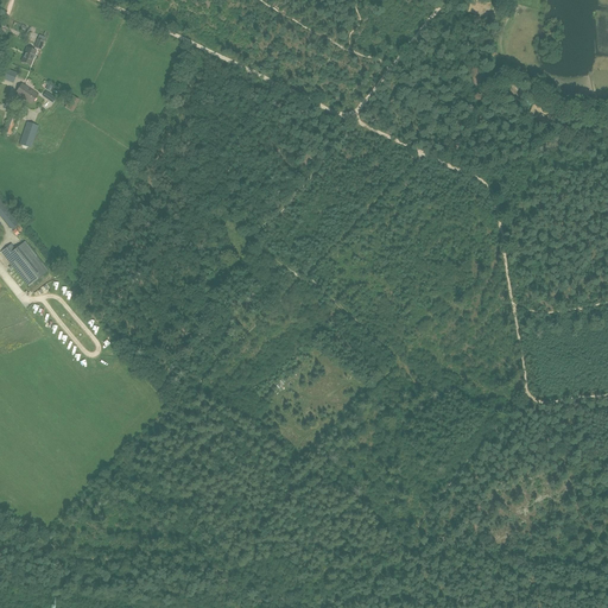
[(40,50),(44,40),(37,38),(33,48),(40,50)]
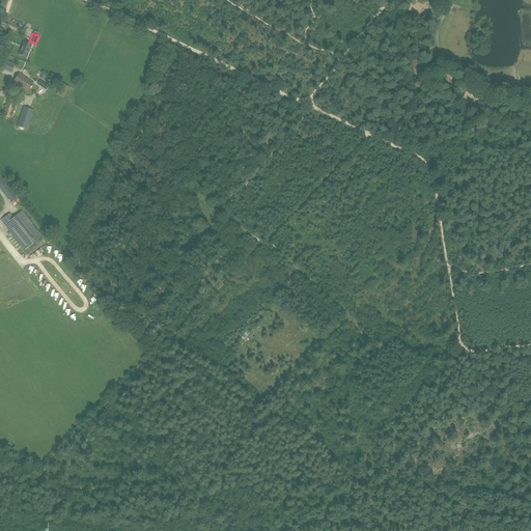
[(26,57),(31,45),(23,42),(19,54),(26,57)]
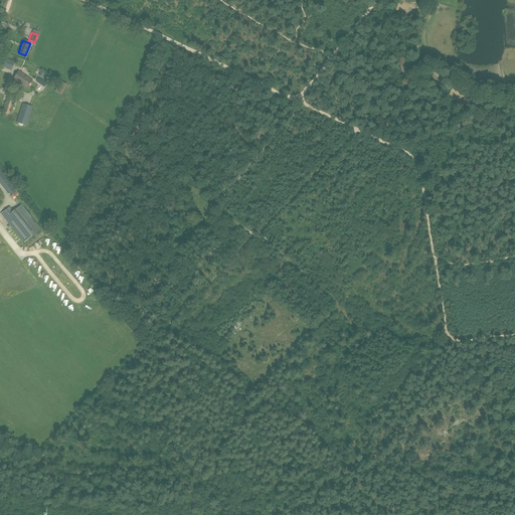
[(410,67),(411,60),(400,57),(398,64),(410,67)]
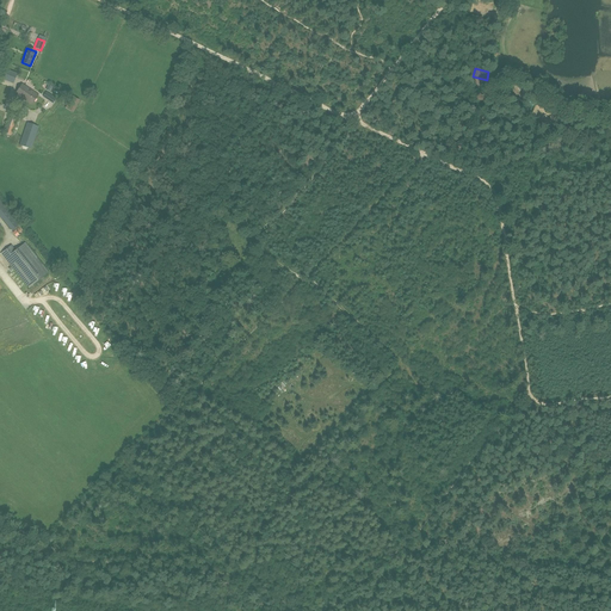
[(13,84),(17,74),(6,69),(1,79),(13,84)]
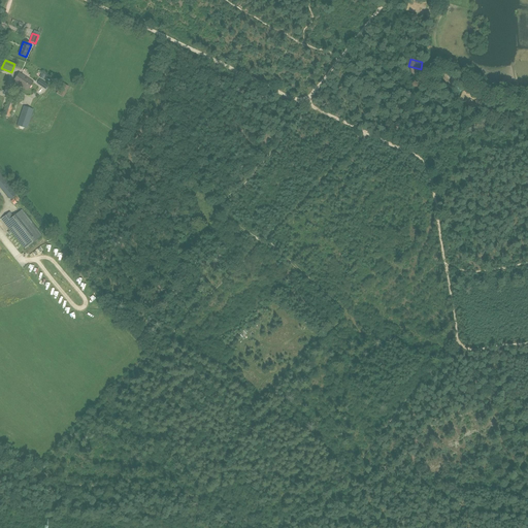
[(27,91),(33,81),(19,72),(13,81),(27,91)]
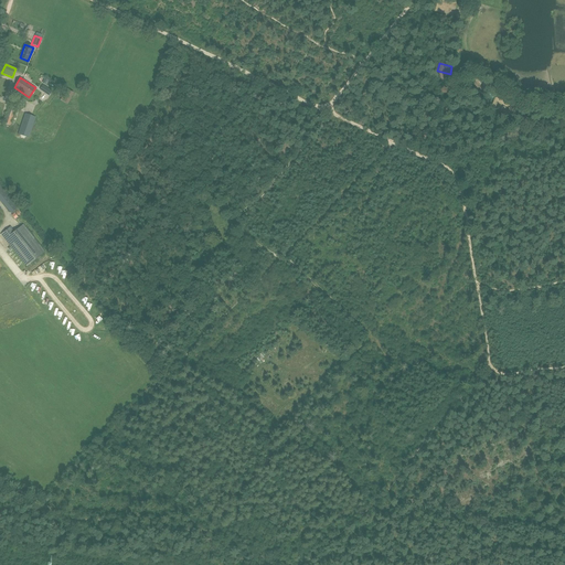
[(49,96),(52,91),(43,85),(39,89),(49,96)]
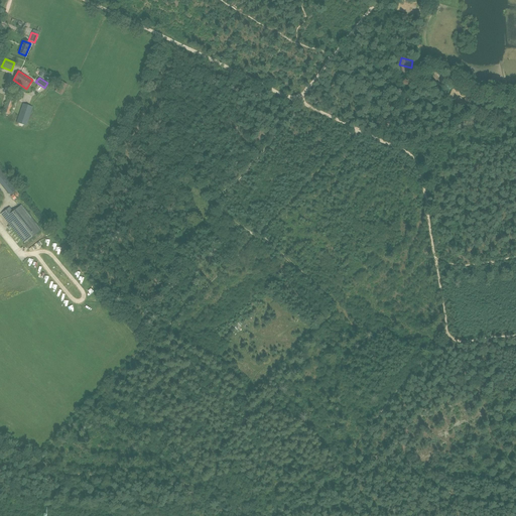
[(61,95),(68,85),(60,81),(54,92),(61,95)]
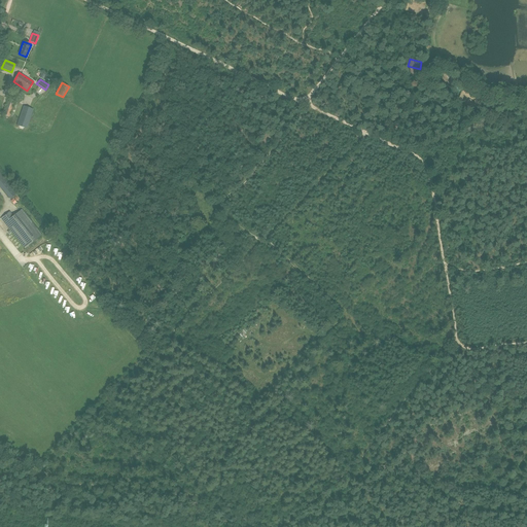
[(9,117),(14,101),(9,99),(3,115),(9,117)]
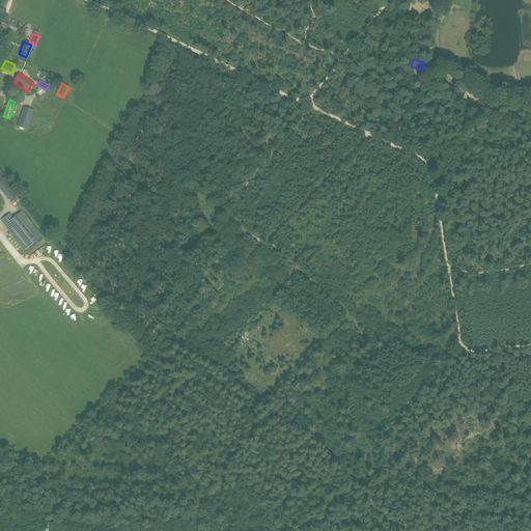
[(27,130),(33,110),(24,107),(17,127),(27,130)]
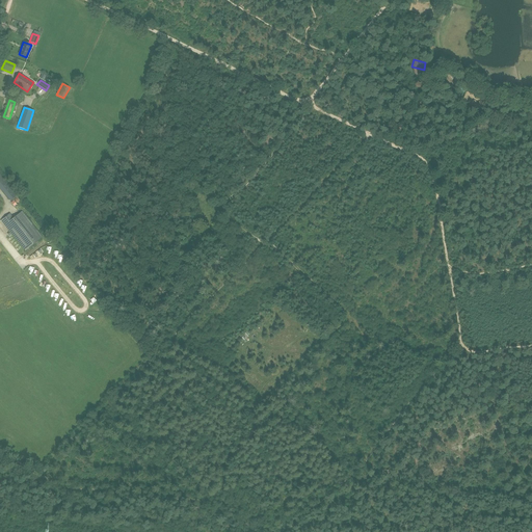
[(0,189),(9,202),(12,200),(14,201),(11,203),(14,206),(17,205),(21,202),(17,196),(0,176),(0,189)]
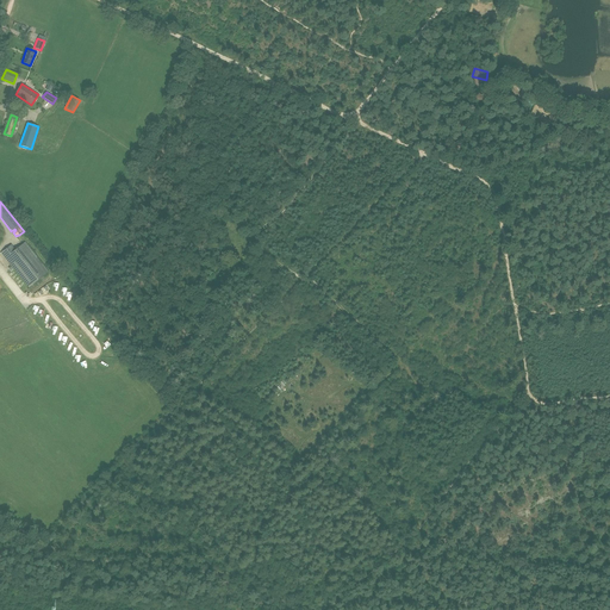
[(49,272),(25,242),(16,250),(11,244),(1,253),(29,287),(49,272)]
